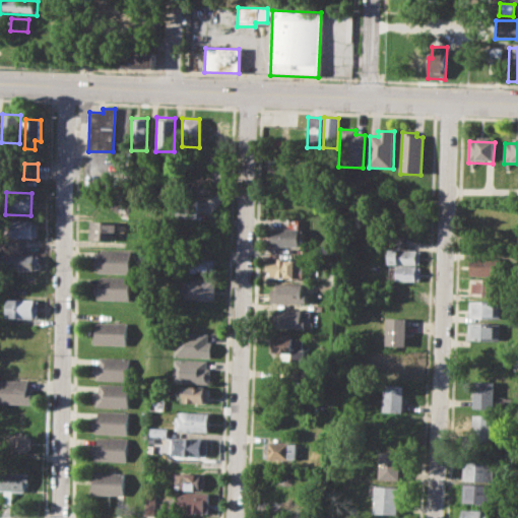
[(176,200),(197,200),(196,222),(175,221),(176,200)]
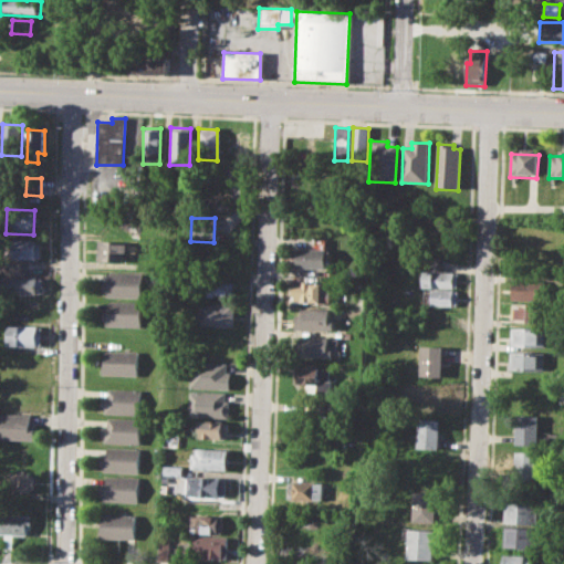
[(7,241),(42,242),(41,261),(7,260),(7,241)]
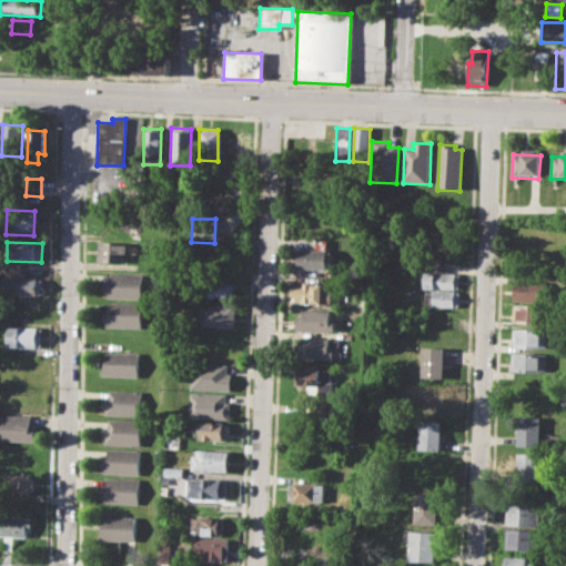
[(98,242),(127,243),(127,253),(122,253),(122,263),(97,262),(98,242)]
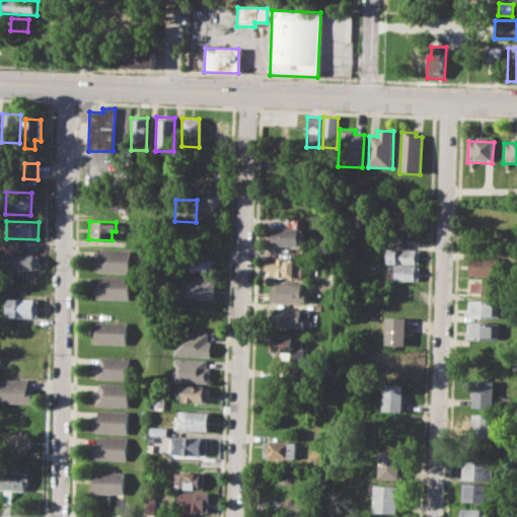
[(269,228),(298,229),(298,247),(268,246),(269,228)]
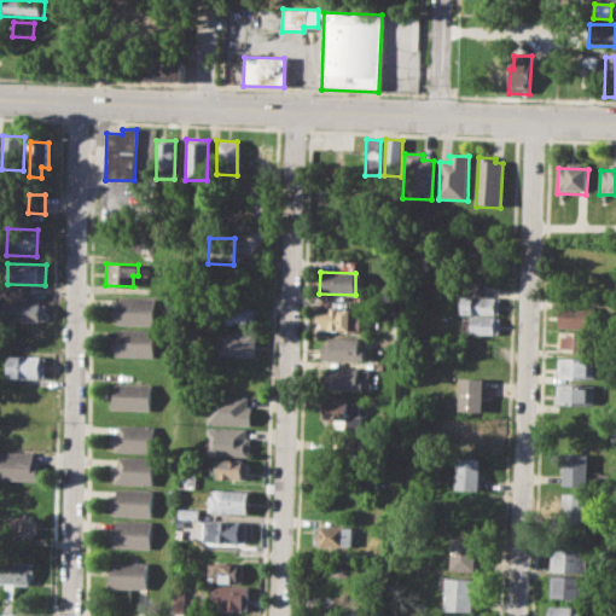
[(118,298),(155,300),(155,326),(116,326),(116,319),(112,319),(112,307),(118,307),(118,298)]
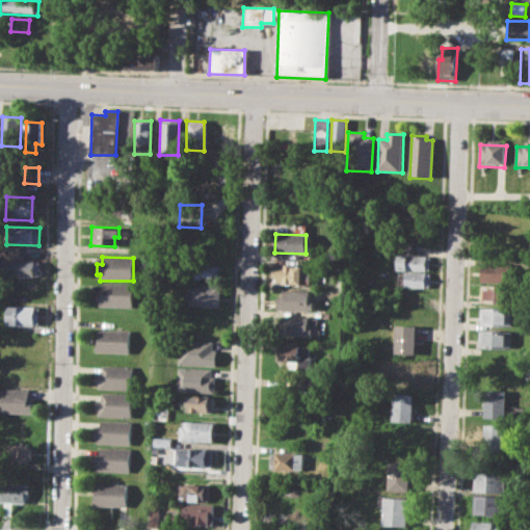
[(395,258),(427,258),(427,271),(395,271),(395,258)]
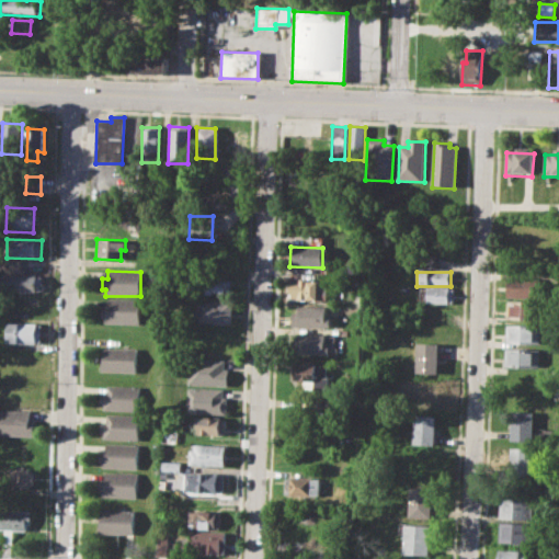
[(4,276),(42,277),(42,294),(3,292),(4,276)]
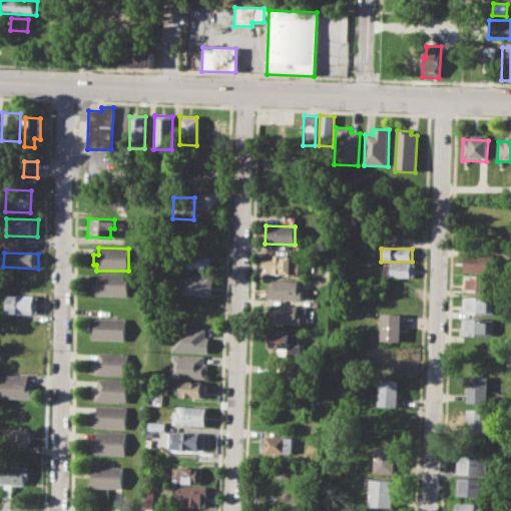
[(463,254),(493,256),(492,274),(463,273),(463,254)]
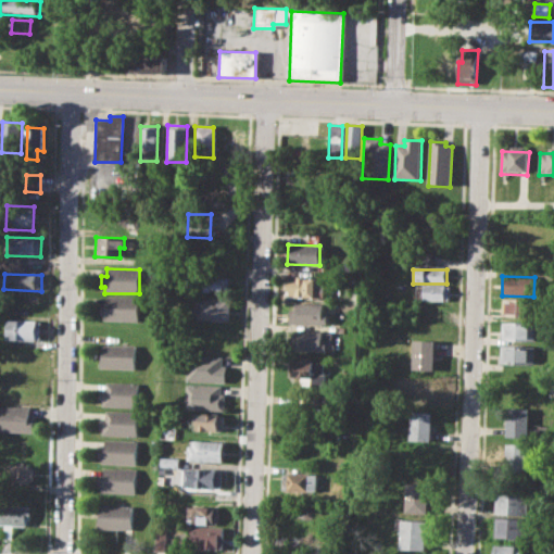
[(286,281),(294,281),(294,277),(306,277),(306,281),(324,281),(324,298),(285,298),(286,281)]
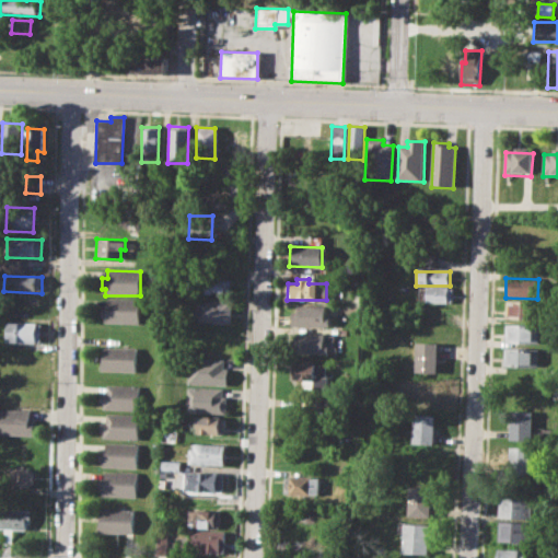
[(230,281),(206,280),(205,293),(229,294),(230,281)]
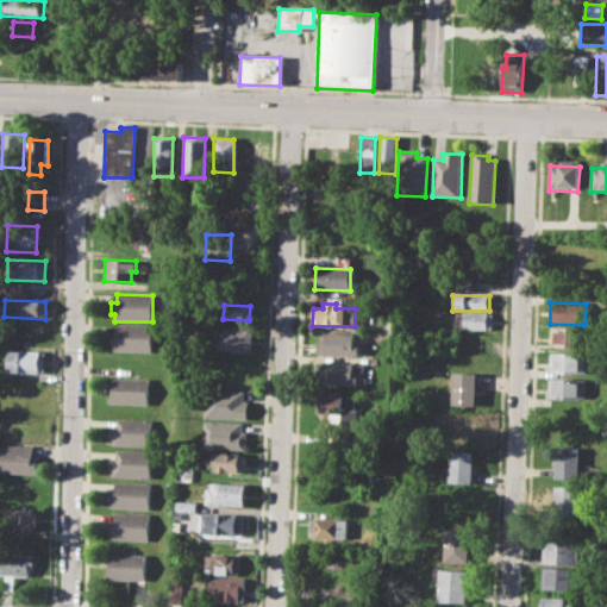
[(454,313),(489,314),(489,331),(452,330),(454,313)]
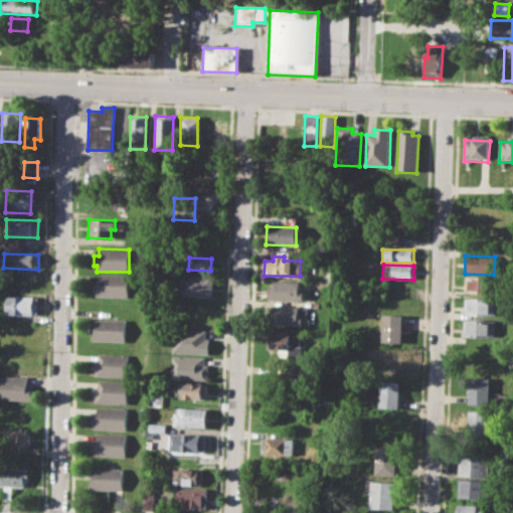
[(100,276),(129,277),(129,299),(97,298),(97,294),(93,294),(93,282),(100,282),(100,276)]
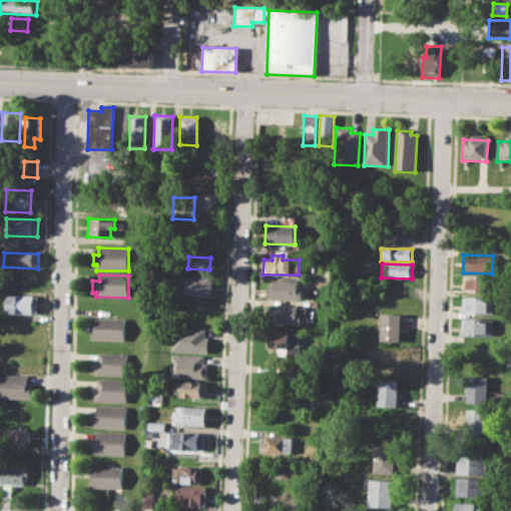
[(180,276),(210,277),(210,297),(176,296),(177,284),(180,284),(180,276)]
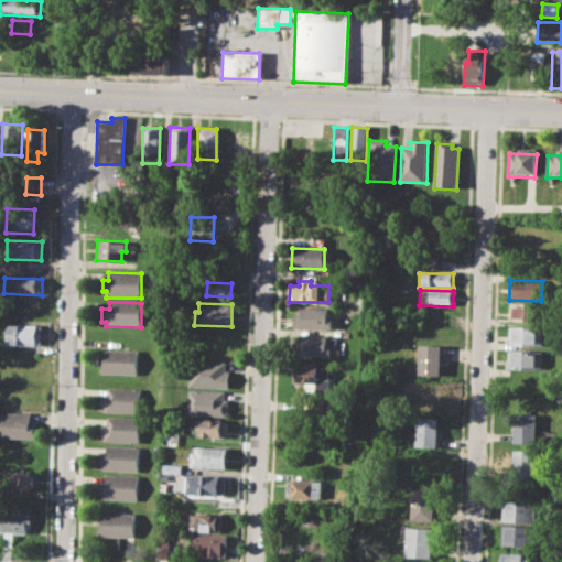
[(509,303),(541,304),(541,324),(508,323),(509,303)]
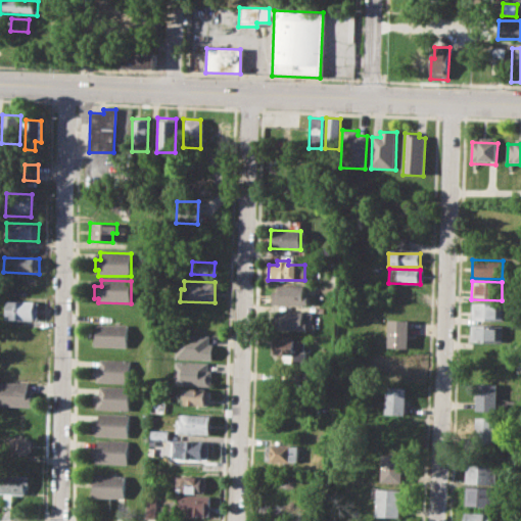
[(277,286),(302,287),(302,296),(308,296),(306,305),(271,304),(271,292),(276,292),(277,286)]
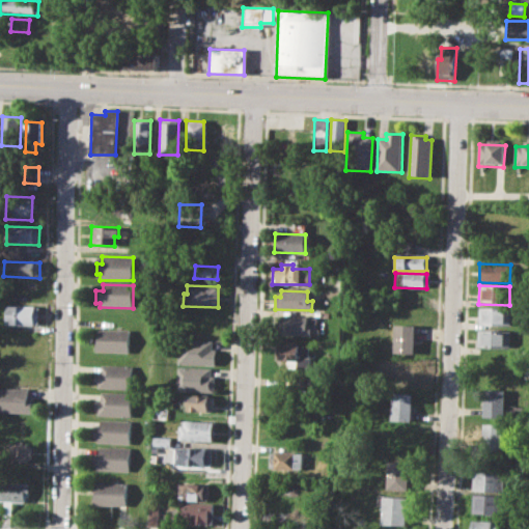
[(6,307),(37,307),(37,326),(6,325),(6,307)]
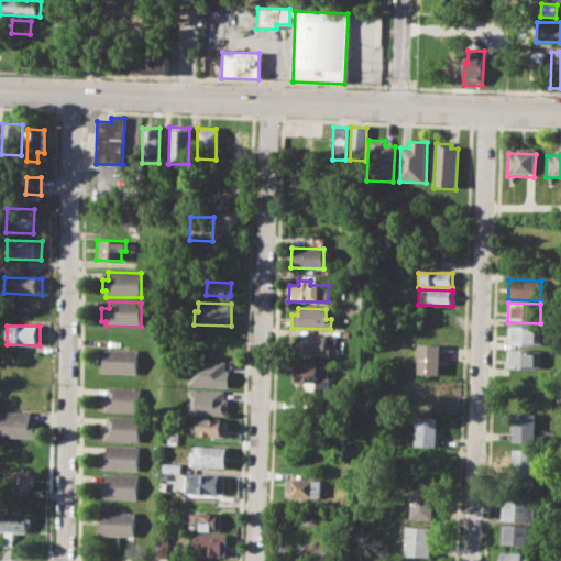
[(507,327),(540,328),(540,348),(506,347),(507,327)]
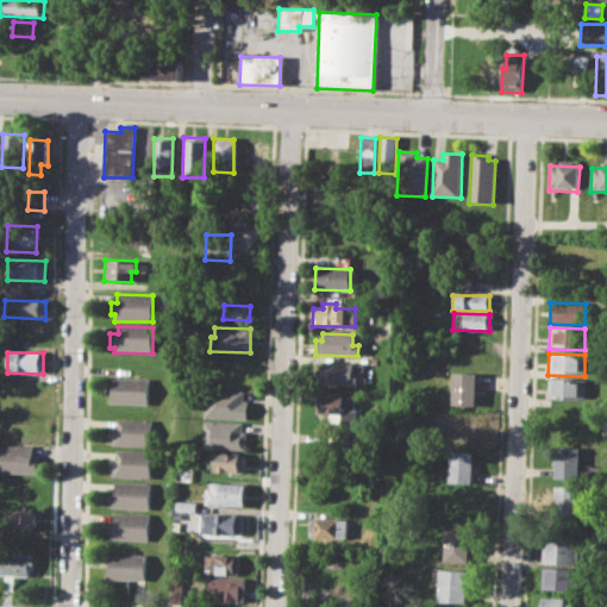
[(321,364),(351,365),(351,375),(357,376),(356,388),(321,386),(321,364)]
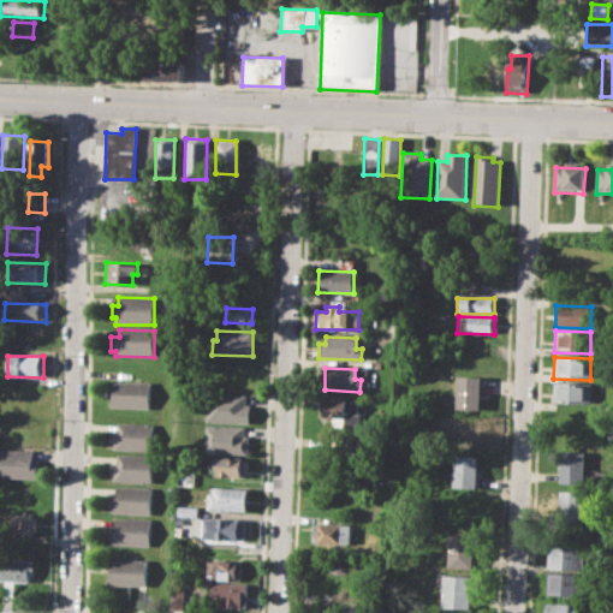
[(454,378),(478,378),(477,411),(453,410),(454,378)]
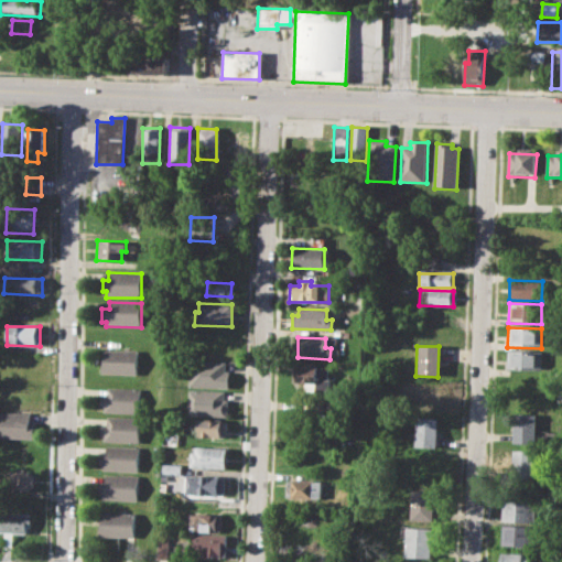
[(104,350),(137,352),(137,376),(103,376),(104,350)]
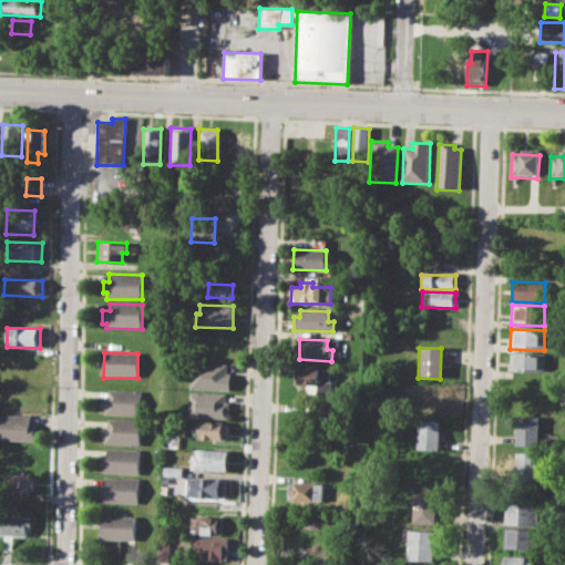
[(510,353),(544,355),(544,373),(509,372),(510,353)]
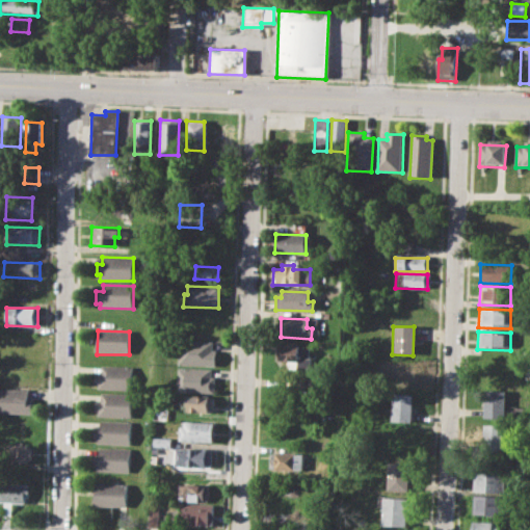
[(180,342),(211,343),(211,350),(216,351),(215,367),(179,366),(180,342)]
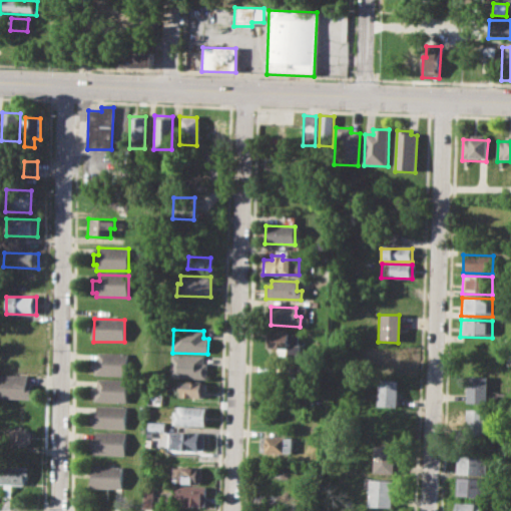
[(269,333),(294,334),(293,344),(289,343),(288,350),(268,349),(269,333)]
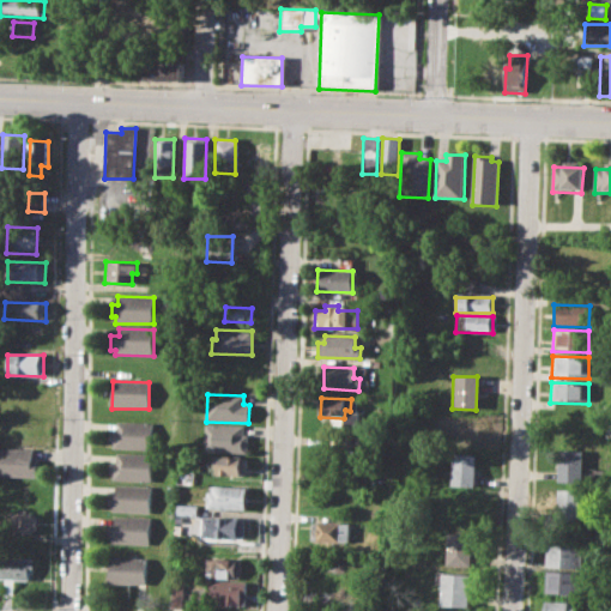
[(451,416),(487,418),(485,440),(449,439),(451,416)]
